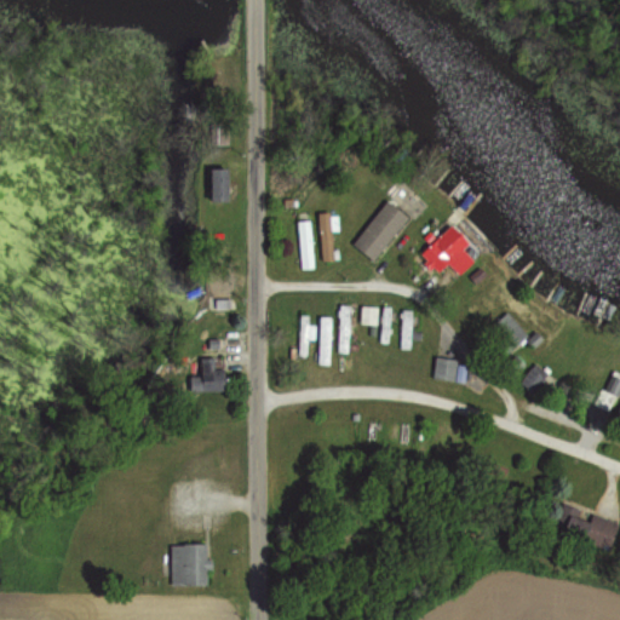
[(213,201),(233,201),(233,168),(213,168),(213,201)]
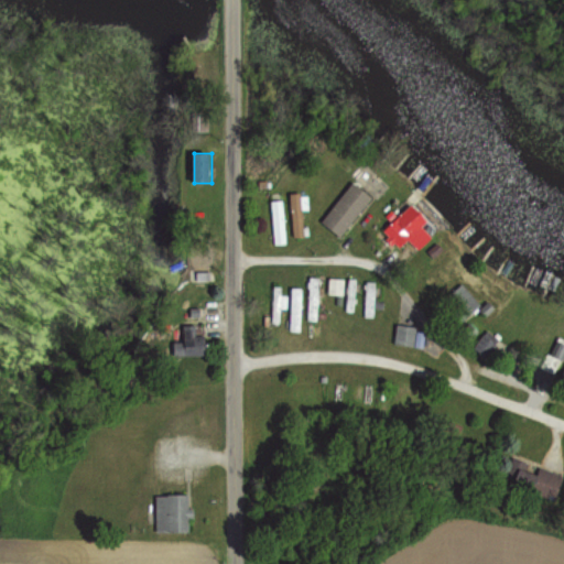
[(324,223),(343,237),(373,197),(354,182),(324,223)]
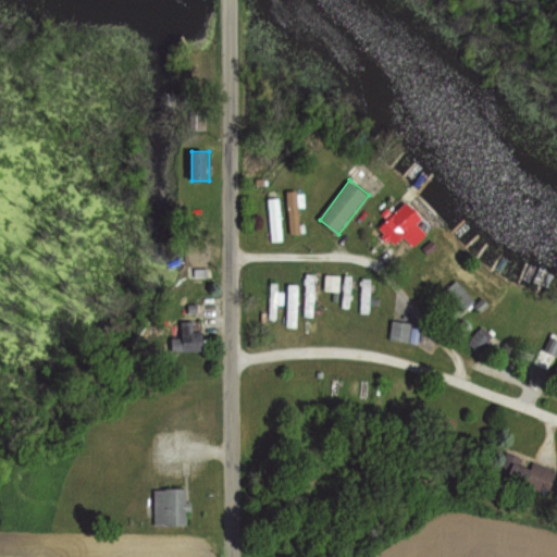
[(287,192),(292,235),(302,234),(298,190),(287,192)]
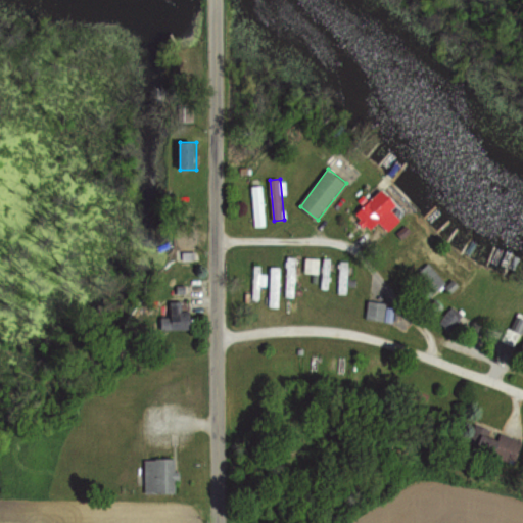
[(254,227),(266,226),(265,186),(253,186),(254,227)]
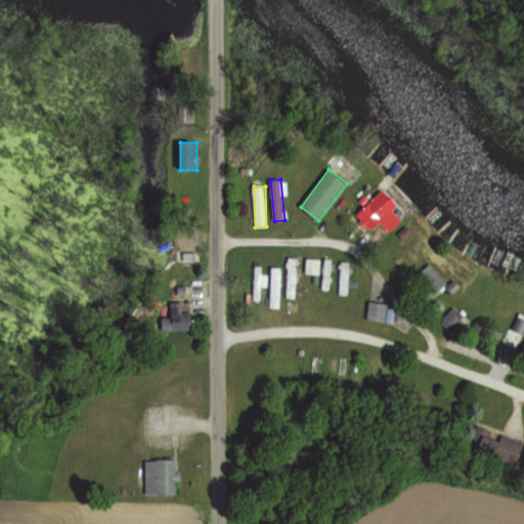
[(407,215),(383,190),(357,216),(372,230),(381,222),(390,231),(407,215)]
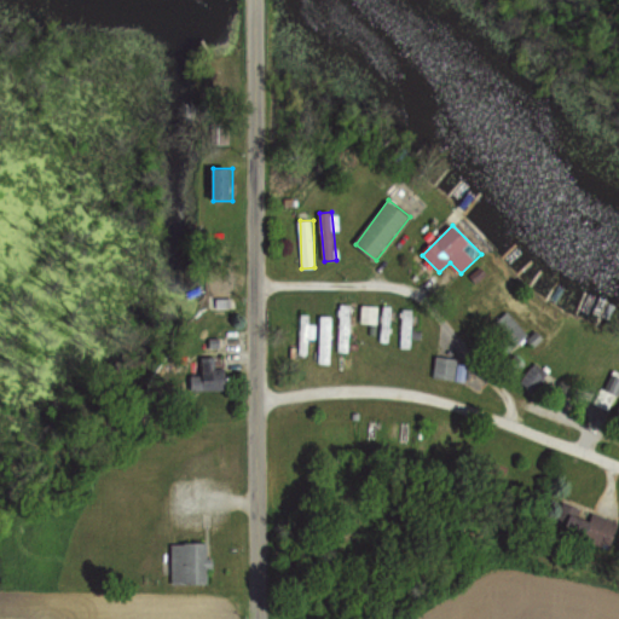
[(340,352),(352,352),(352,305),(340,305),(340,352)]
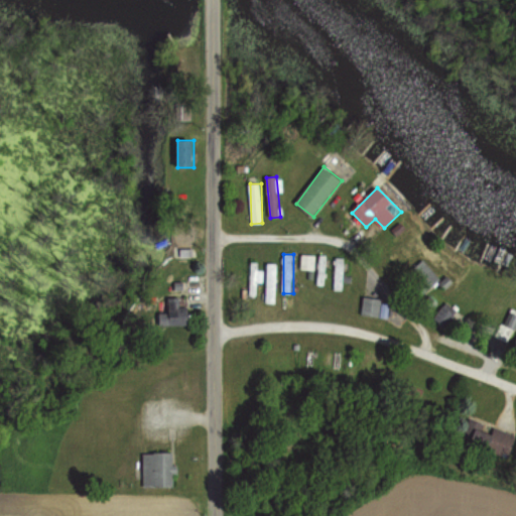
[(327,255),(318,255),(318,284),(327,284),(327,255)]
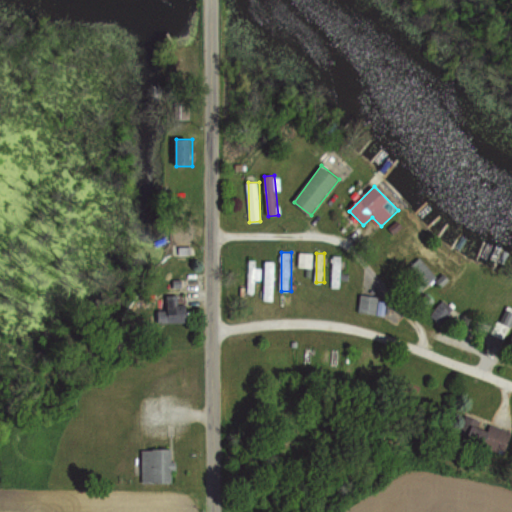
[(342,256),(332,256),(332,288),(342,288),(342,256)]
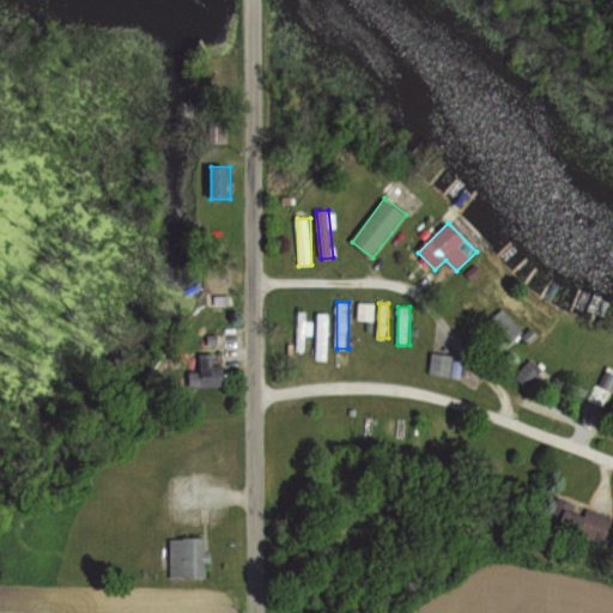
[(507,349),(523,331),(502,309),(484,327),(507,349)]
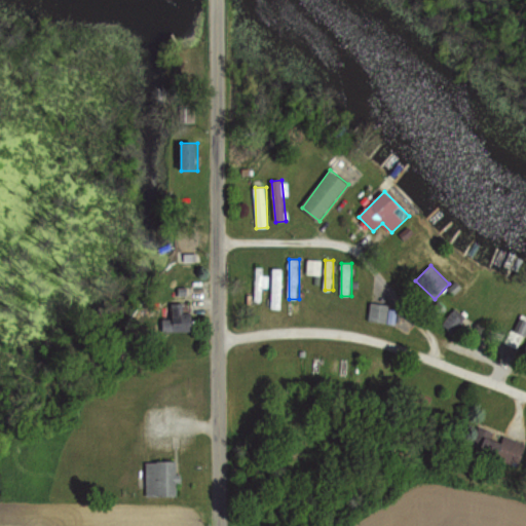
[(266,288),(266,267),(255,267),(255,302),(262,302),(262,288),(266,288)]
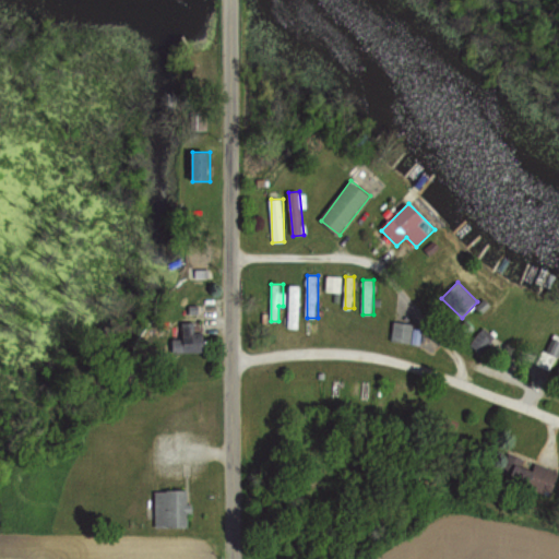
[(300,326),(300,285),(290,285),(290,326),(300,326)]
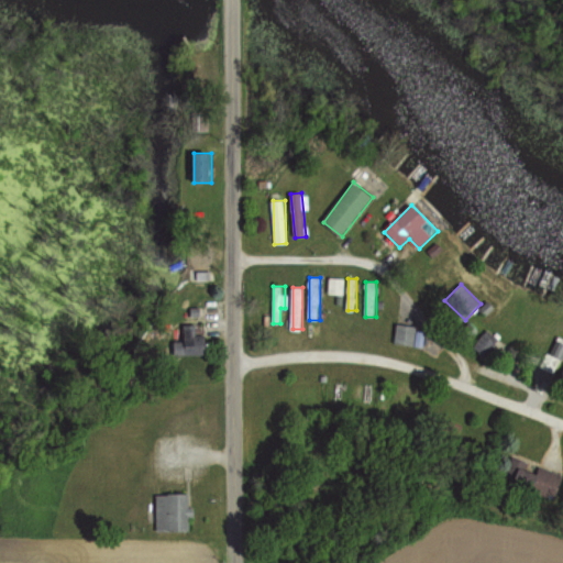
[(416,346),(418,327),(397,323),(394,343),(416,346)]
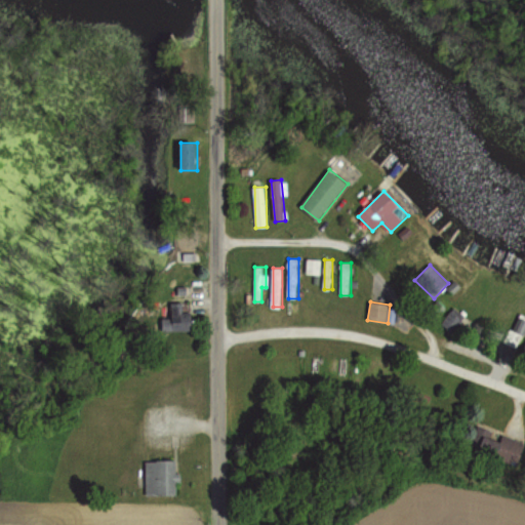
[(193,313),(183,313),(183,303),(166,303),(166,330),(193,330),(193,313)]
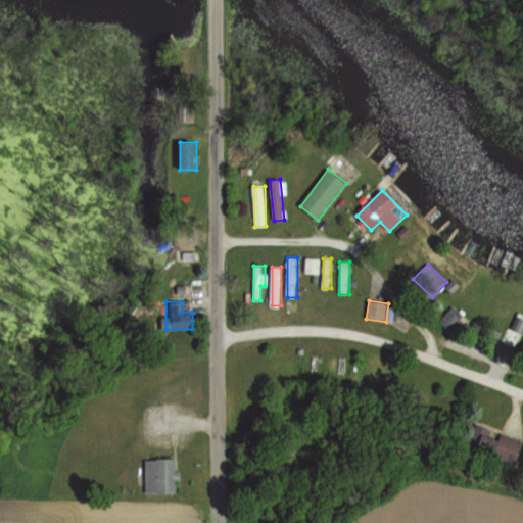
[(440,321),(452,330),(464,316),(454,306),(440,321)]
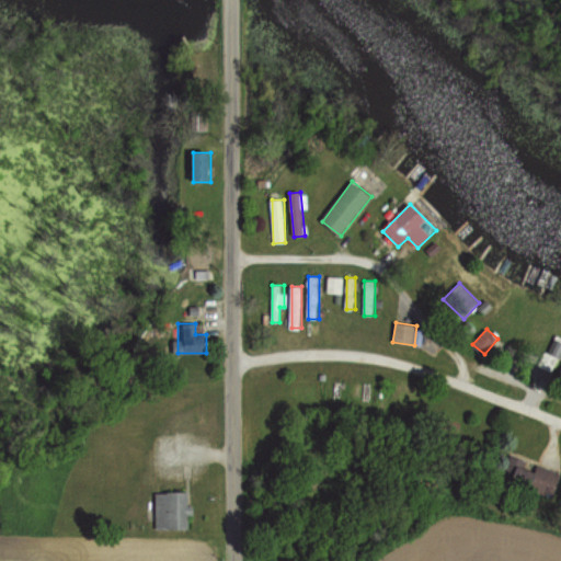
[(529,461),(510,456),(503,482),(556,496),(560,473),(560,472),(528,465),(529,461)]
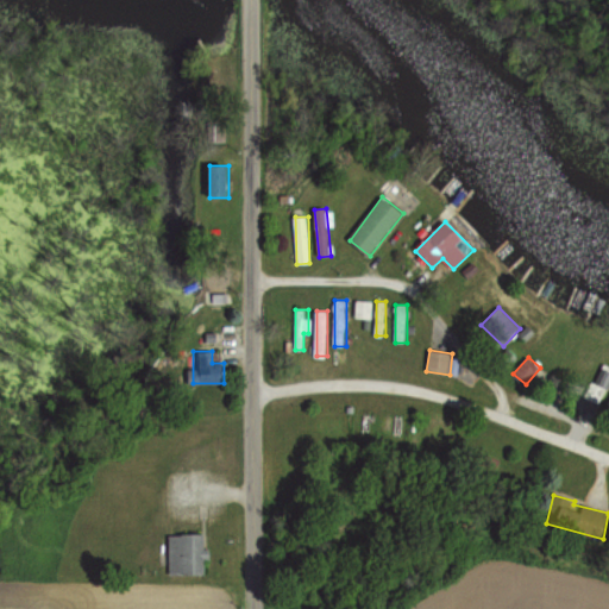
[(169,576),(203,576),(203,534),(169,534),(169,576)]
